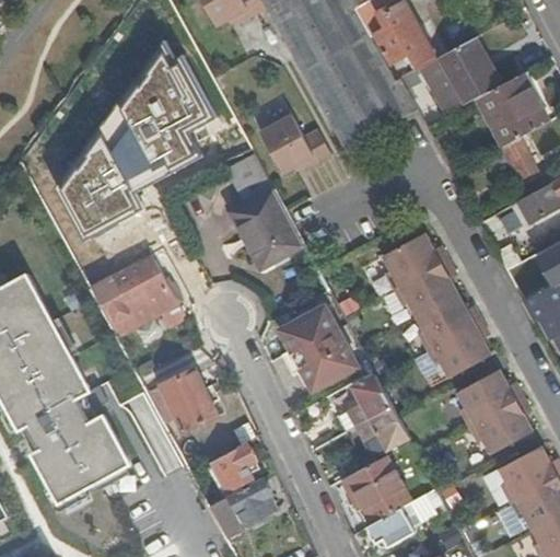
[(201,0),(217,27),(233,19),(236,23),(266,7),(263,0),(201,0)]
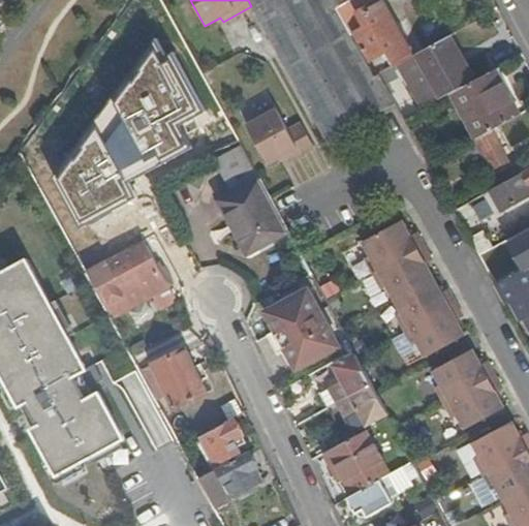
[(248,0),(251,6),(327,138),(395,102),(378,72),(373,74),(337,7),(342,4),(340,0),(248,0)]
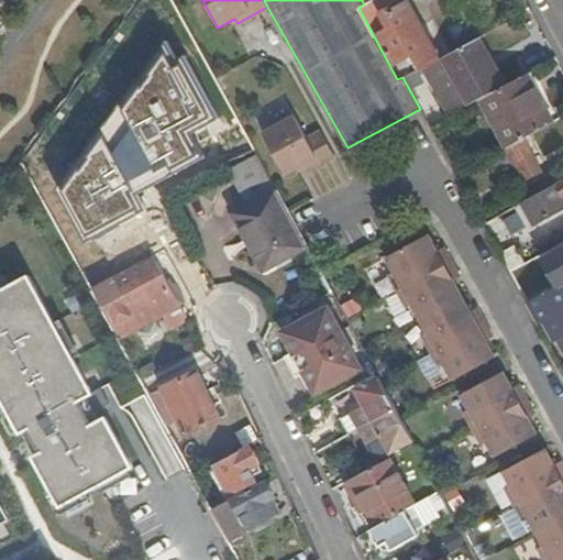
[(376,0),(383,12),(404,0),(376,0)]
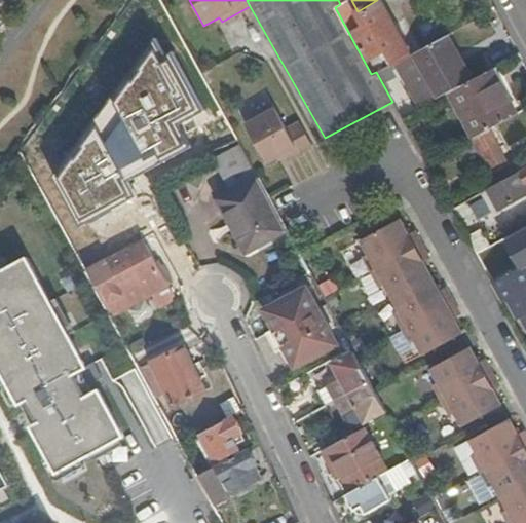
[(410,53),(381,0),(377,0),(358,11),(364,25),(353,30),(368,58),(383,49),(391,64),(393,63),(410,53)]
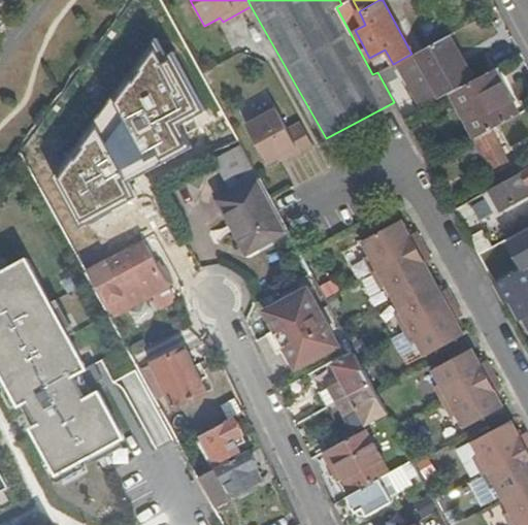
[(216,105),(179,39),(150,21),(142,9),(103,30),(34,146),(52,157),(68,188),(85,161),(136,133),(144,149),(147,151),(207,119),(216,105)]
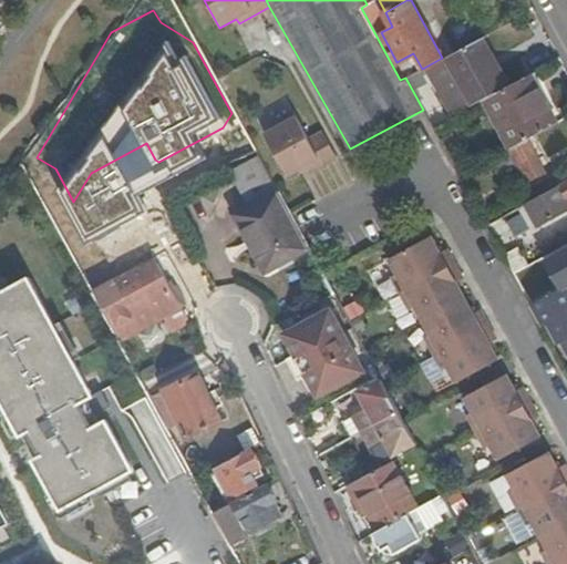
[(507,85),(482,36),(442,58),(424,68),(451,115),(484,98),(507,85)]
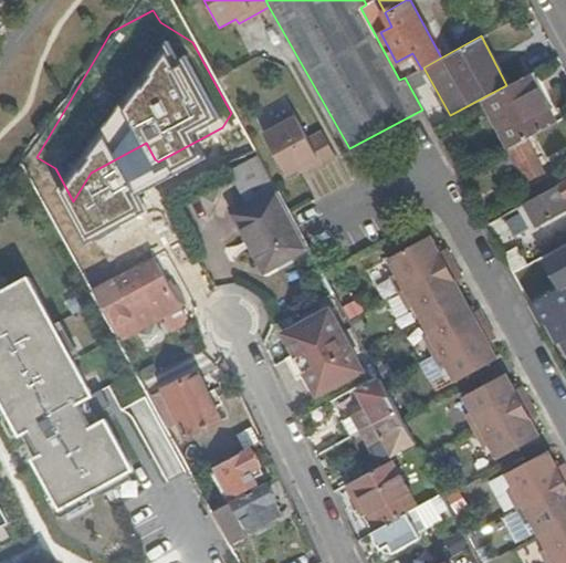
[(528,73),(506,85),(483,97),(509,146),(524,138),(555,122),(528,73)]
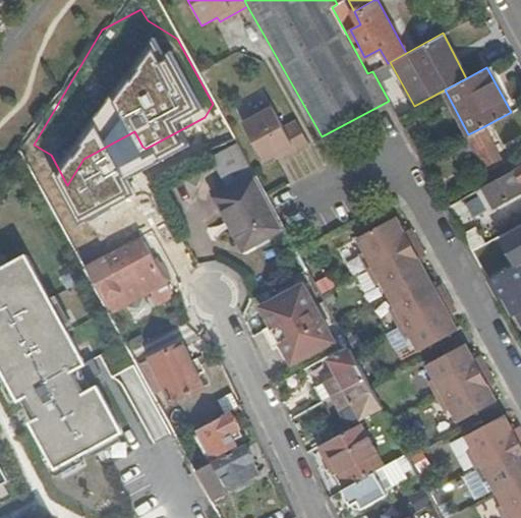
[(282,160),(310,145),(295,118),(282,125),(268,100),(253,108),(256,113),(243,120),(264,159),(278,153),(282,160)]
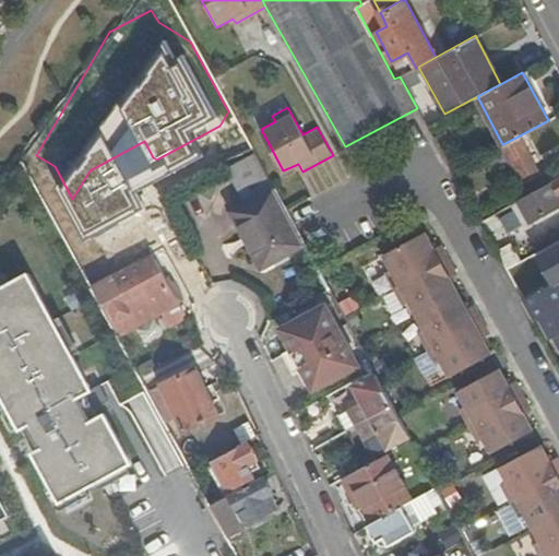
[(518,137),(502,144),(510,158),(522,179),(537,172),(518,137)]
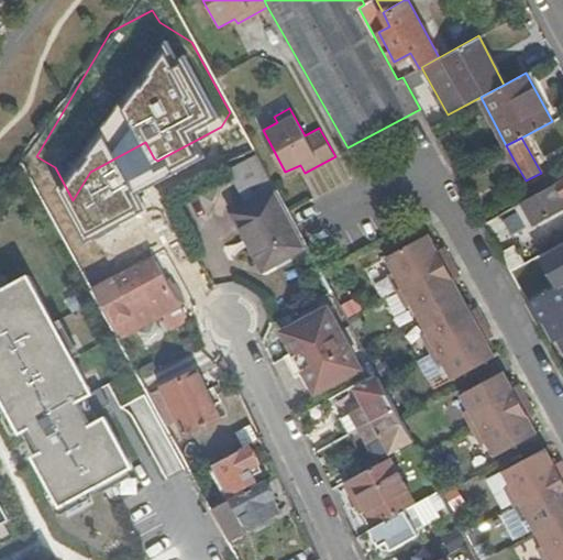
[(514,160),(506,145),(485,157),(493,171),(514,160)]
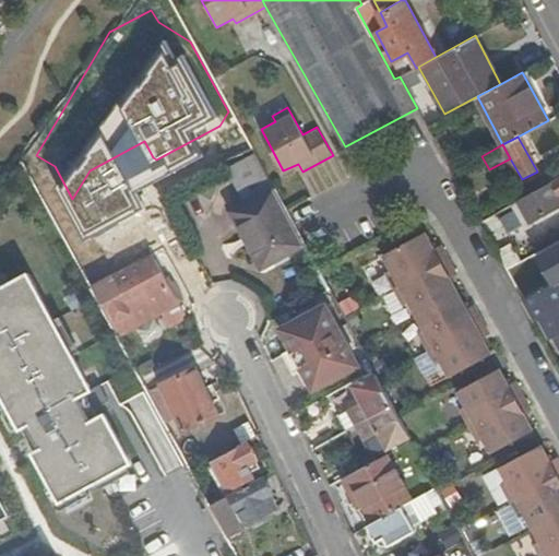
[(294,228),(256,157),(228,173),(246,206),(234,214),(263,269),(304,246),(294,228)]
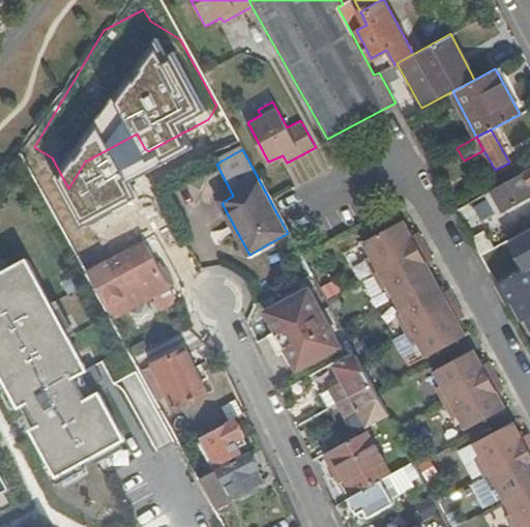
[(529,168),(486,192),(495,209),(501,206),(502,208),(529,193),(529,168)]
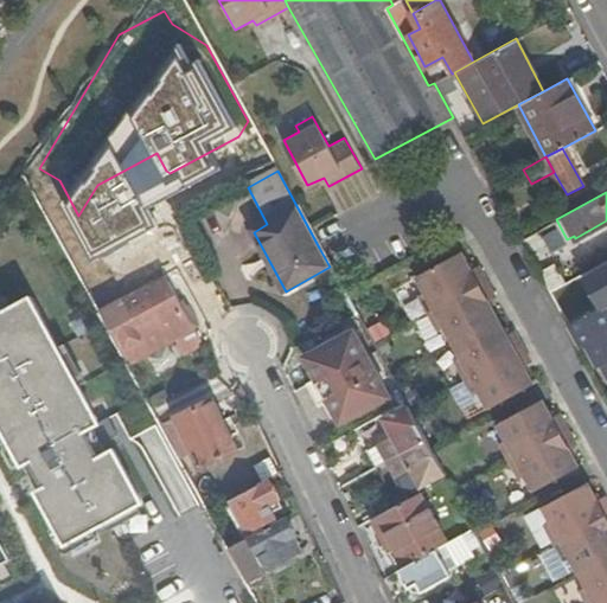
[(479,393),(487,409),(532,385),(523,367),(530,363),(513,332),(506,335),(487,301),(494,297),(477,265),(470,270),(461,254),(416,278),(425,293),(419,297),(439,333),(445,331),(460,359),(455,363),(473,396),(479,393)]
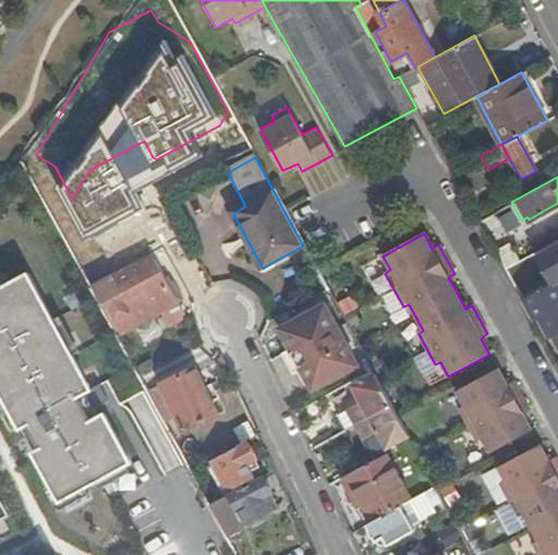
[(546,266),(537,249),(517,261),(525,278),(546,266)]
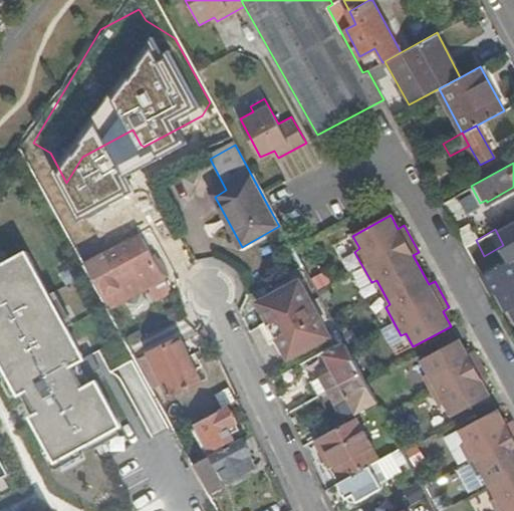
[(152,261),(137,233),(83,262),(107,307),(146,286),(154,299),(169,291),(162,278),(167,275),(158,258),(152,261)]
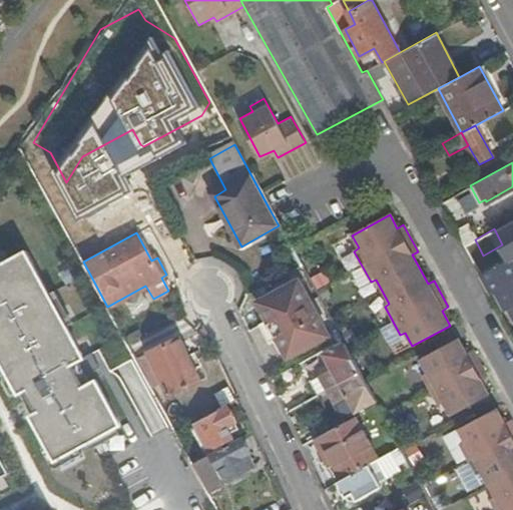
[(475,239),(462,245),(471,263),(483,256),(475,239)]
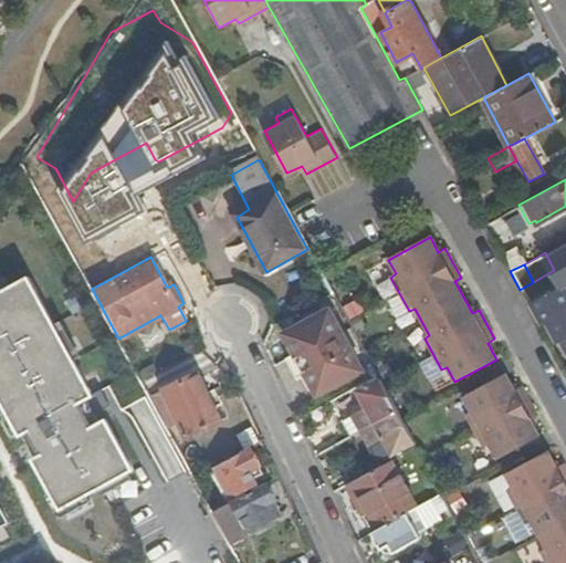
[(29,277),(0,291),(0,405),(59,518),(135,478),(29,277)]
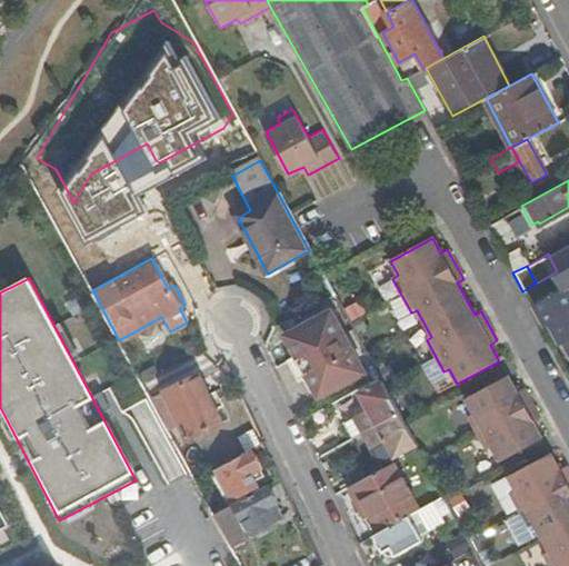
[(568,353),(568,285),(531,305),(542,325),(549,321),(560,343),(562,341),(568,353)]
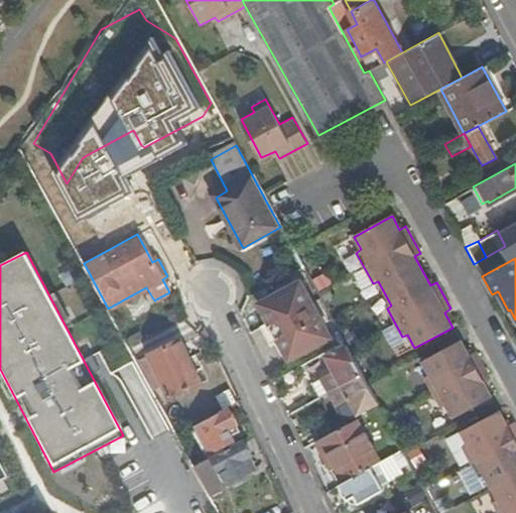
[(290,357),(328,337),(299,285),(262,304),(290,357)]
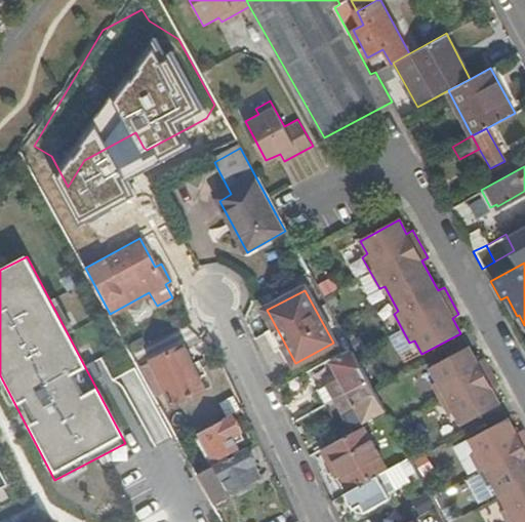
[(477,362),(469,348),(430,368),(437,383),(432,385),(448,414),(454,411),(460,425),(499,403),(491,388),(497,386),(483,359),(477,362)]
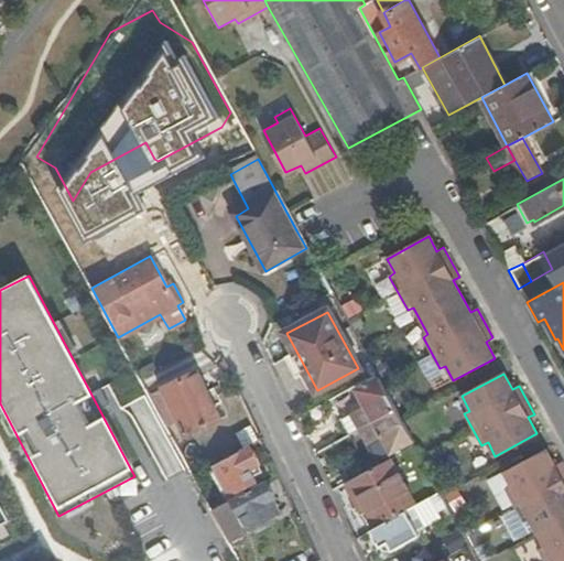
[(213,421),(190,375),(158,389),(180,435),(213,421)]
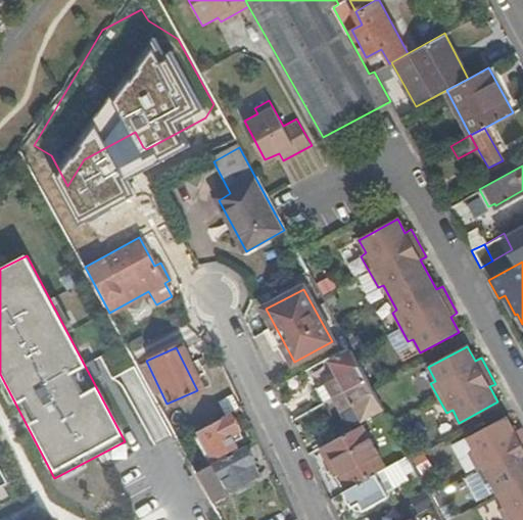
[(331,360),(346,388),(366,377),(350,348),(331,360)]
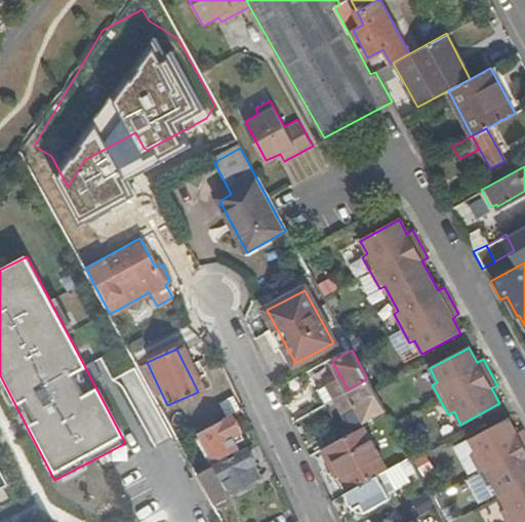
[(309,370),(281,386),(287,398),(317,382),(309,370)]
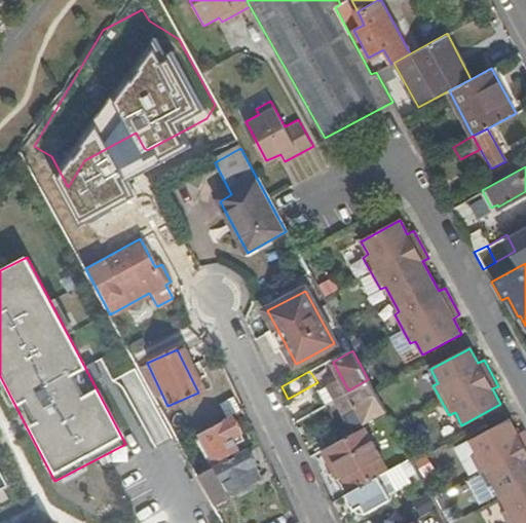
[(365,419),(384,409),(368,379),(348,390),(333,399),(342,415),(352,409),(358,406),(361,411),(365,419)]
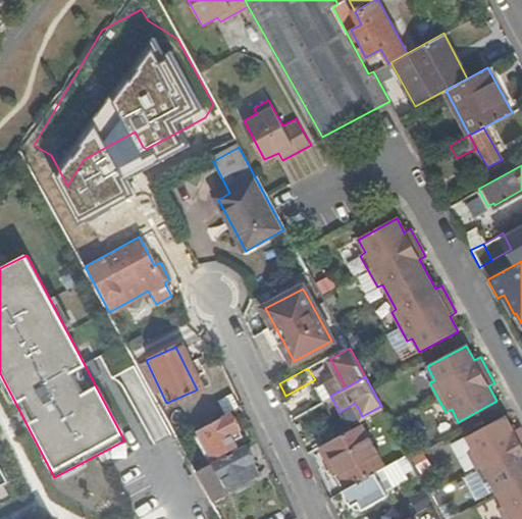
[(242,435),(231,414),(198,430),(212,457),(236,446),(233,440),(242,435)]
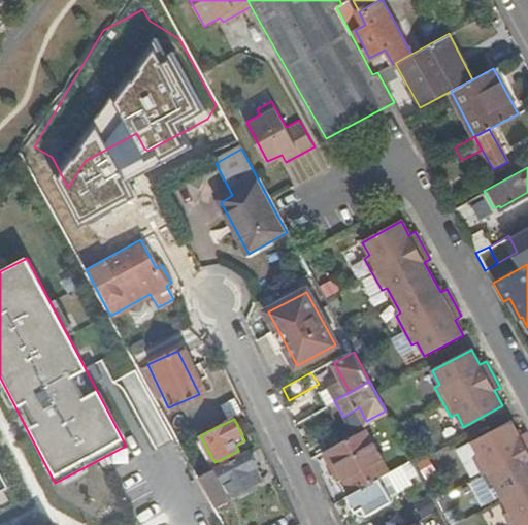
[(519,524),(527,520),(527,436),(527,434),(520,438),(510,420),(470,441),(479,456),(474,459),(490,490),(496,487),(509,513),(504,516),(509,524),(519,524)]
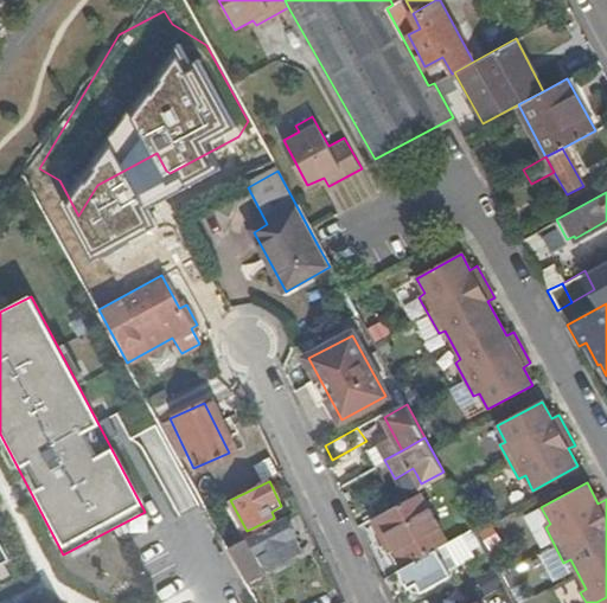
[(434,549),(446,541),(417,492),(375,515),(403,566),(434,549)]
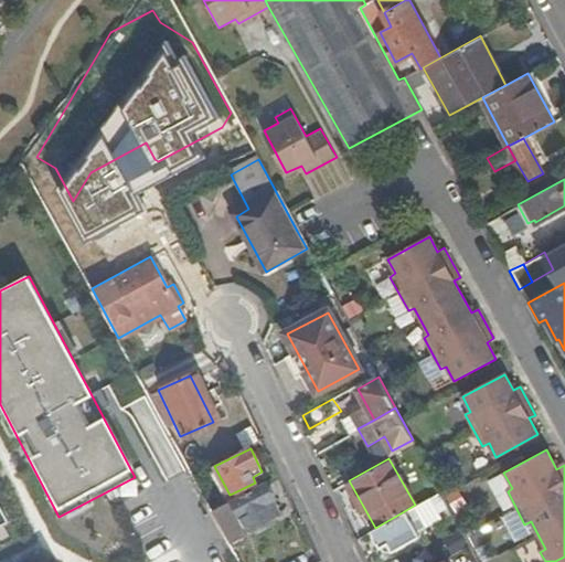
[(349,480),(342,484),(369,531),(370,531),(375,528),(349,480)]
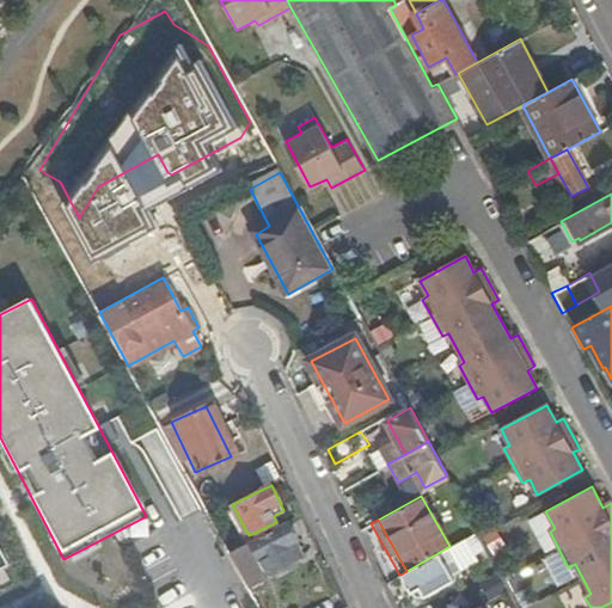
[(288,521),(258,536),(251,540),(268,572),(299,557),(292,544),(298,540),(288,521)]
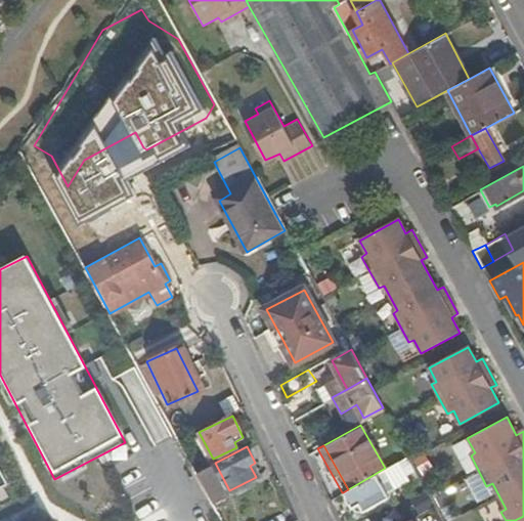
[(203,469),(197,473),(214,504),(221,501),(203,469)]
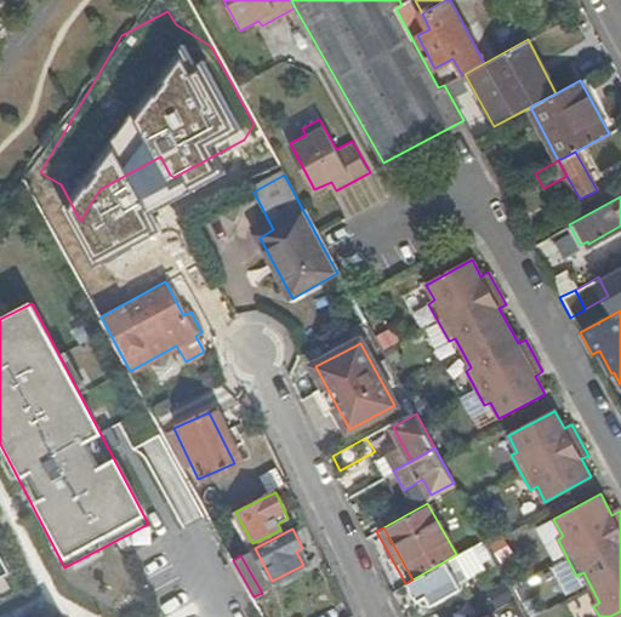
[(412,580),(406,583),(416,600),(425,596),(429,605),(460,588),(444,561),(412,580)]
